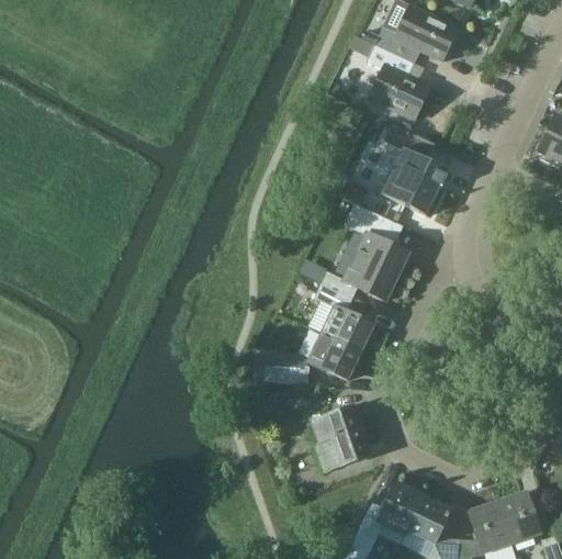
[(379,36),(374,44),(411,62),(416,49),(441,62),(458,29),(409,6),(396,0),(383,28),(379,36)]
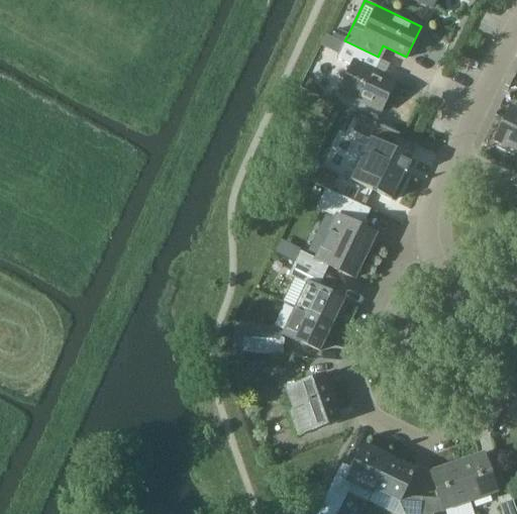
[(336,27),(333,35),(344,40),(348,33),(336,27)]
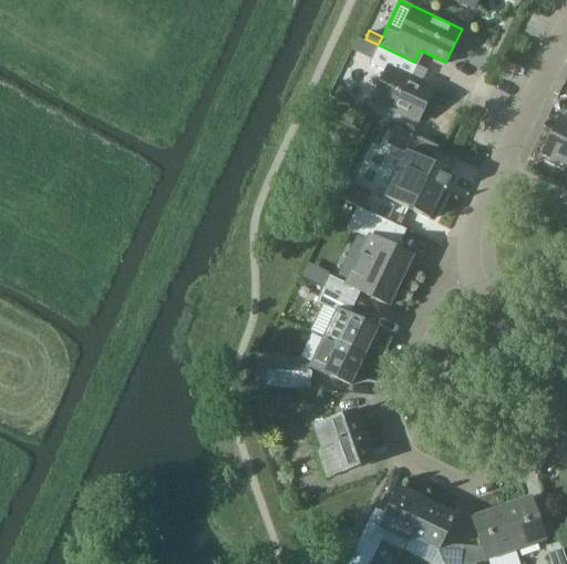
[(418,64),(414,62),(378,44),(369,62),(385,70),(372,99),(418,121),(433,88),(411,78),(418,64)]
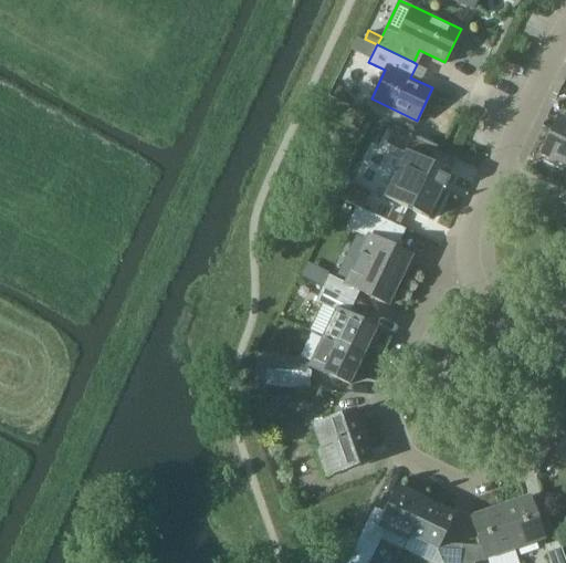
[(565,165),(565,118),(559,115),(541,154),(545,156),(543,159),(563,169),(565,165)]
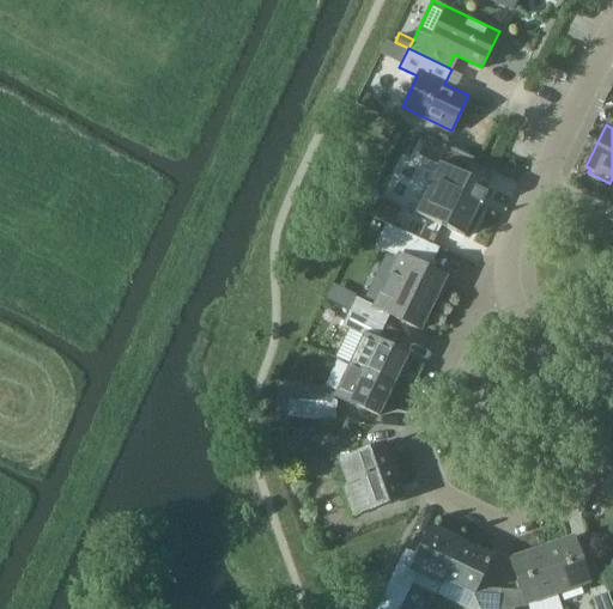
[(486,192),(489,186),(466,175),(474,157),(429,134),(419,154),(441,164),(417,213),(442,224),(465,236),(480,203),(483,205),(487,193),(486,192)]
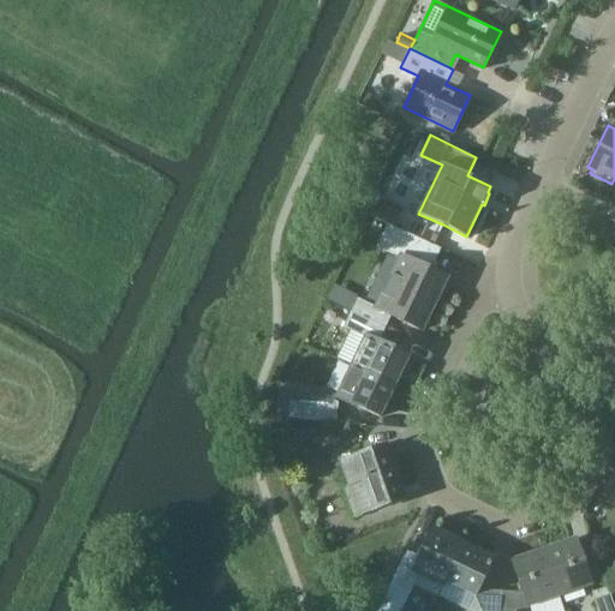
[(366,211),(394,225),(395,223),(393,222),(400,207),(395,204),(396,203),(392,201),(392,203),(377,196),(378,195),(375,193),(366,211)]
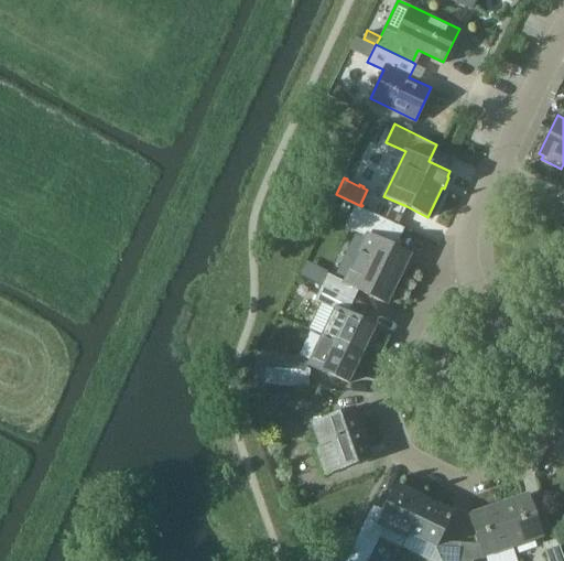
[(327,273),(322,286),(353,301),(359,289),(387,302),(410,255),(387,244),(390,236),(396,238),(401,226),(396,223),(361,207),(351,228),(367,236),(345,282),(327,273)]
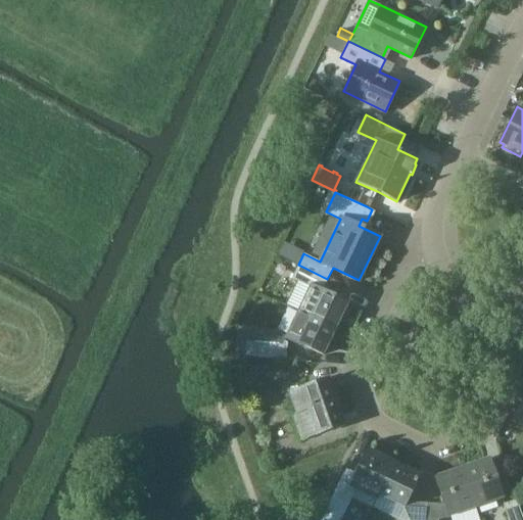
[(296,253),(293,261),(298,263),(301,256),(296,253)]
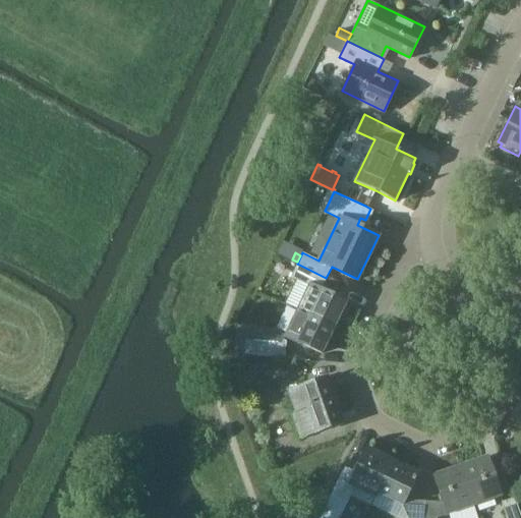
[(309,285),(297,309),(334,327),(346,301),(321,289),(326,278),(297,264),(291,276),(309,285)]
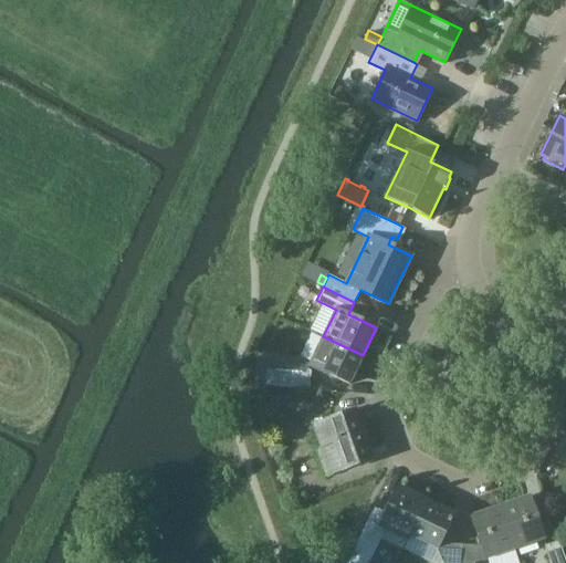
[(363,355),(323,336),(310,364),(349,383),(363,355)]
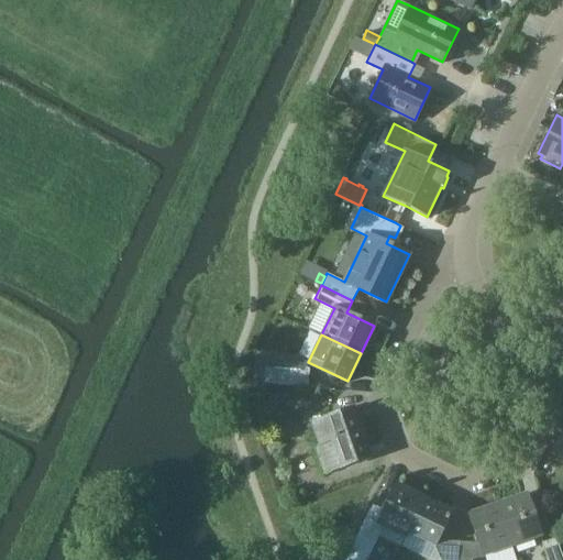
[(256,355),(252,364),(253,382),(264,383),(265,368),(274,368),(275,357),(258,355),(256,355)]
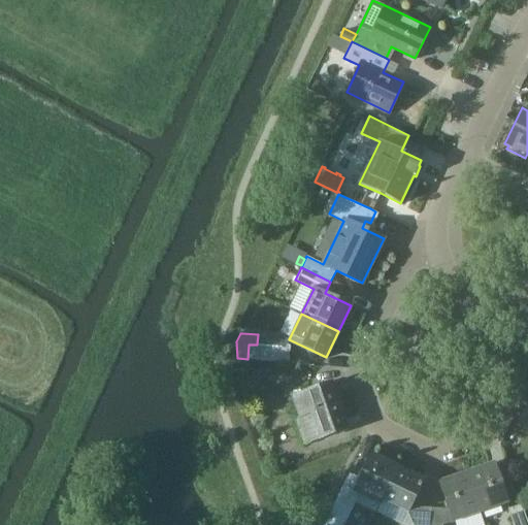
[(249,345),(248,359),(289,362),(290,345),(287,343),(285,348),(257,345),(249,345)]
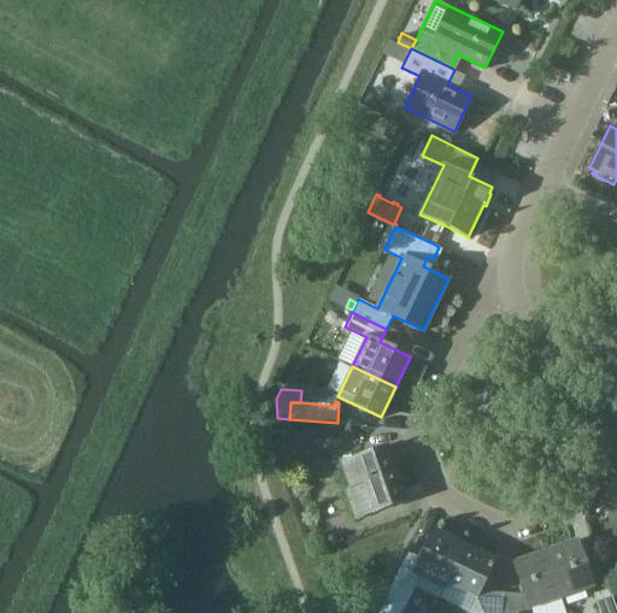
[(351,487),(346,488),(356,516),(372,510),(374,512),(406,501),(388,447),(342,463),(351,487)]
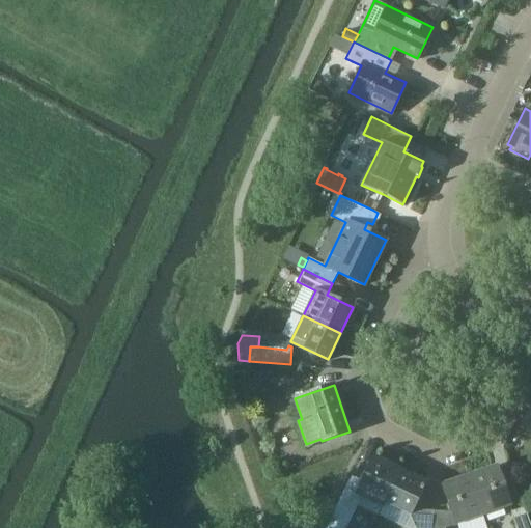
[(530,400),(520,425),(530,431),(530,400)]
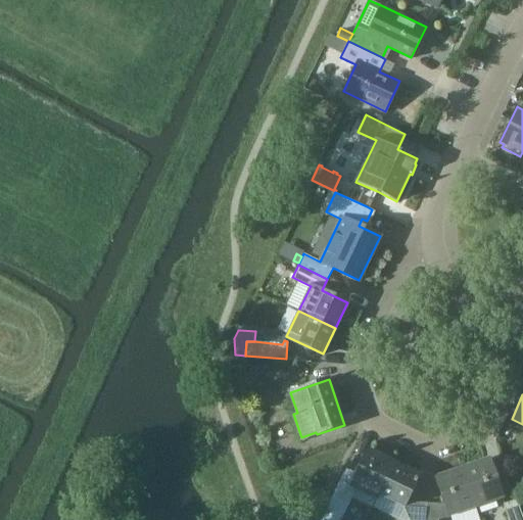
[(345,468),(331,499),(346,507),(347,507),(351,497),(373,507),(377,499),(380,492),(394,462),(368,450),(357,473),(345,468)]
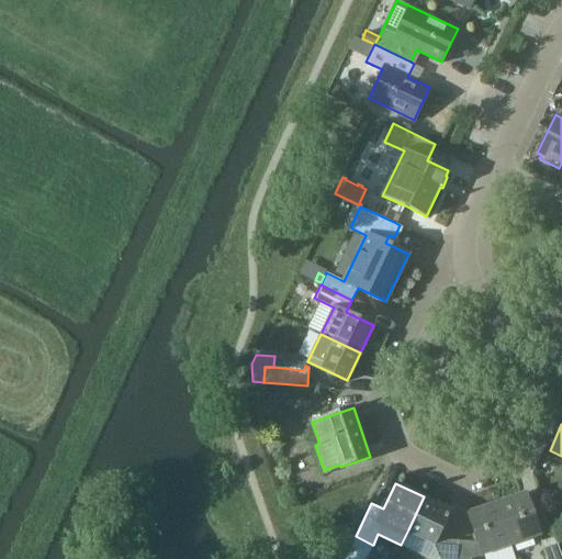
[(526,493),(497,503),(512,544),(541,534),(526,493)]
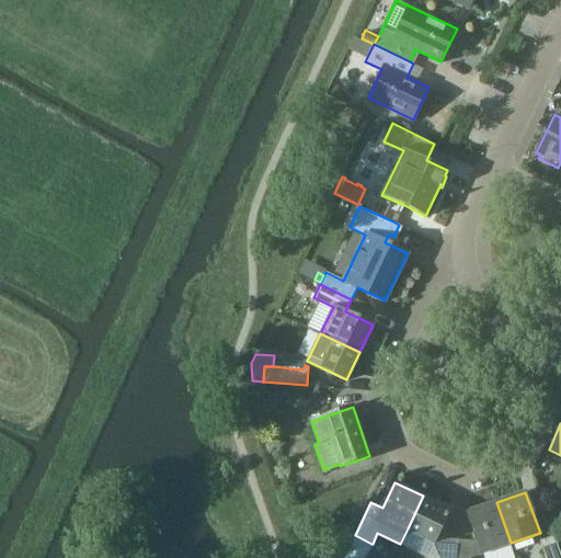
[(423,496),(408,528),(435,542),(437,536),(450,509),(423,496)]
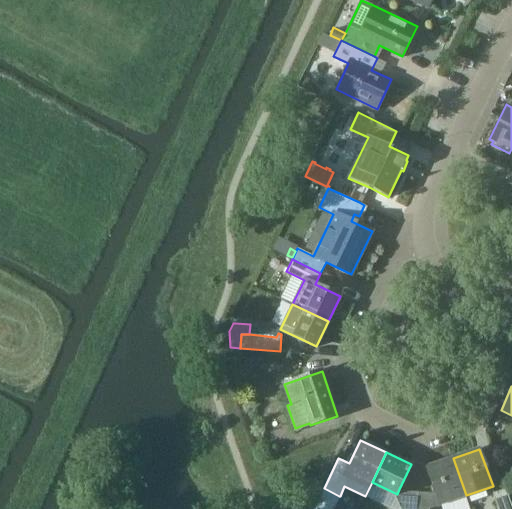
[(463,508),(470,507),(466,495),(453,458),(426,467),(440,505),(446,503),(447,508),(463,508)]
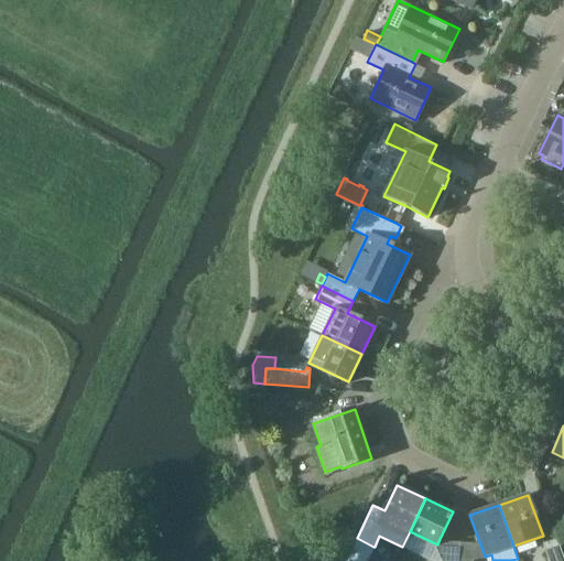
[(357,538),(345,560),(367,560),(375,547),(373,547),(357,538)]
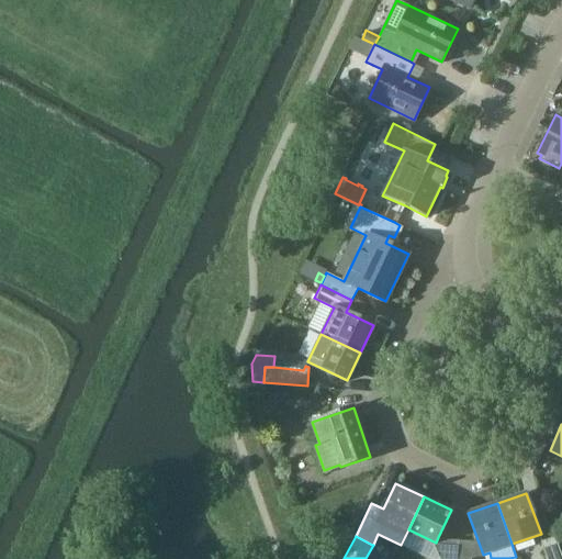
[(541,541),(547,558),(561,558),(561,555),(555,536),(541,541)]
